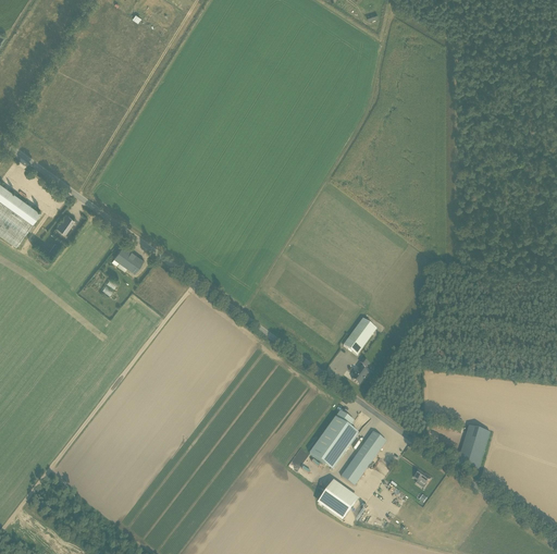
[(0,232),(16,244),(41,209),(0,180),(0,232)]
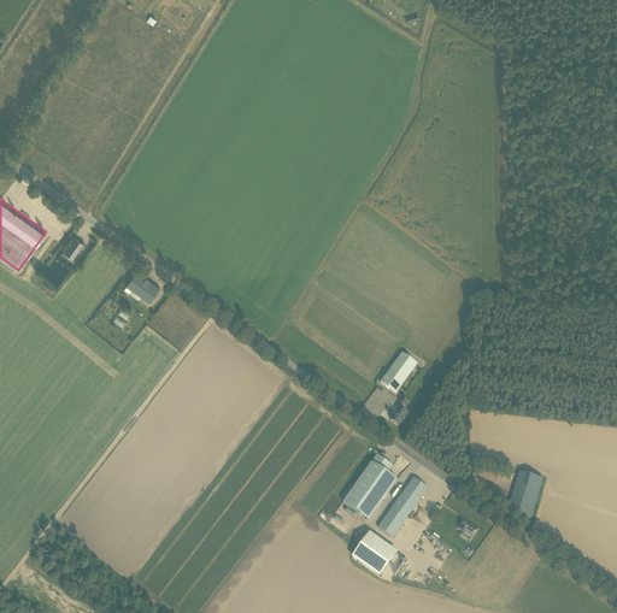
[(72,257),(83,241),(74,234),(63,249),(72,257)]
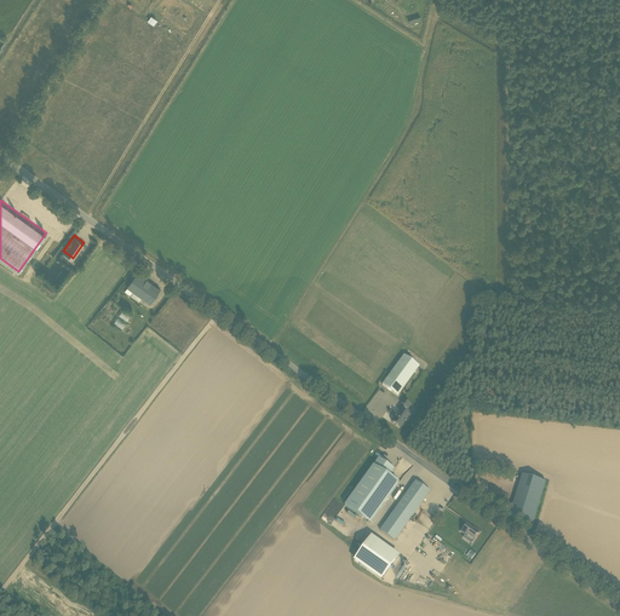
[(150,301),(160,287),(137,270),(126,285),(150,301)]
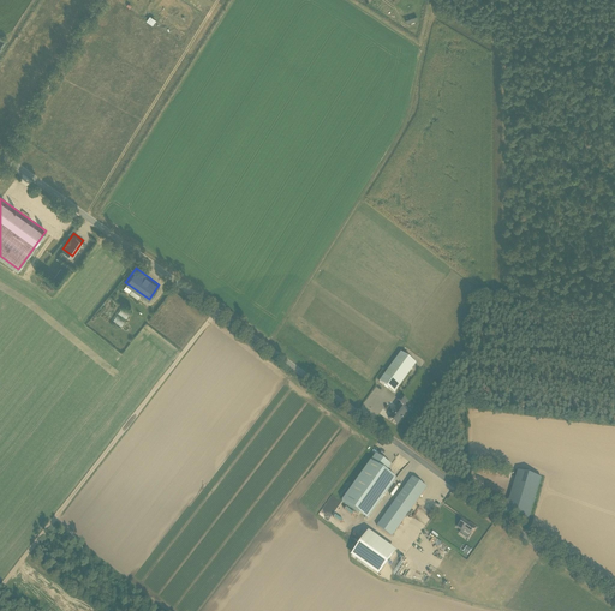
[(121,305),(118,311),(126,317),(130,310),(121,305)]
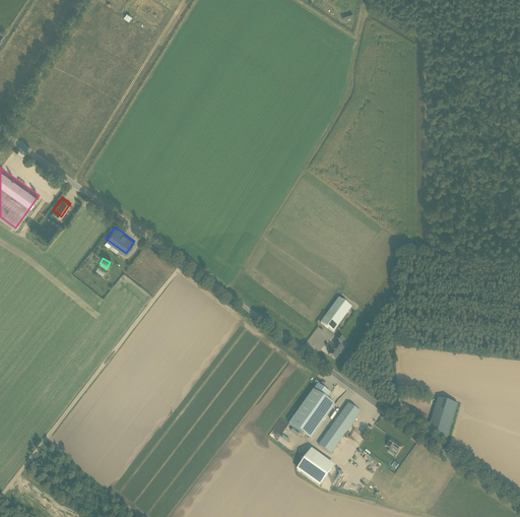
[(106,268),(99,264),(95,269),(103,273),(106,268)]
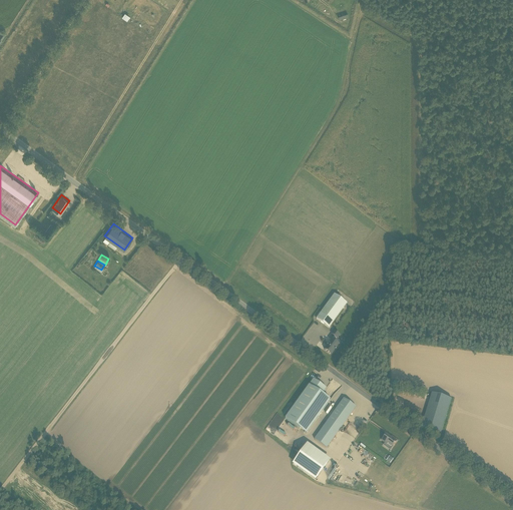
[(329,326),(347,301),(335,292),(317,316),(329,326)]
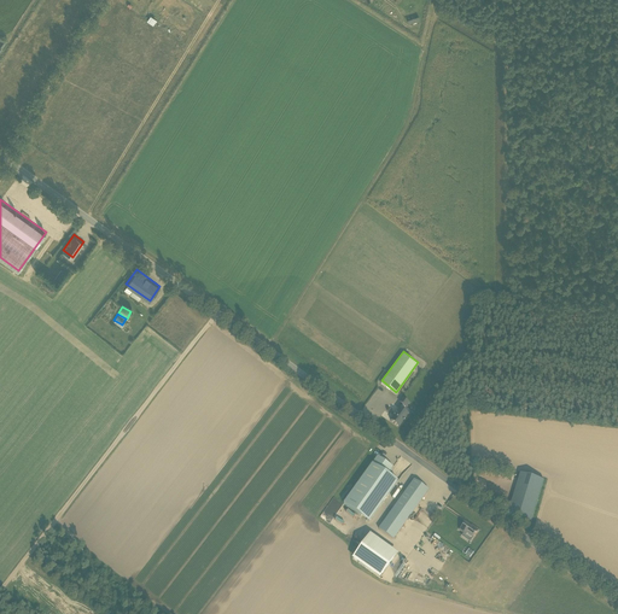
[(390,417),(400,424),(408,411),(403,408),(406,404),(409,399),(402,395),(400,399),(402,402),(400,405),(390,417)]
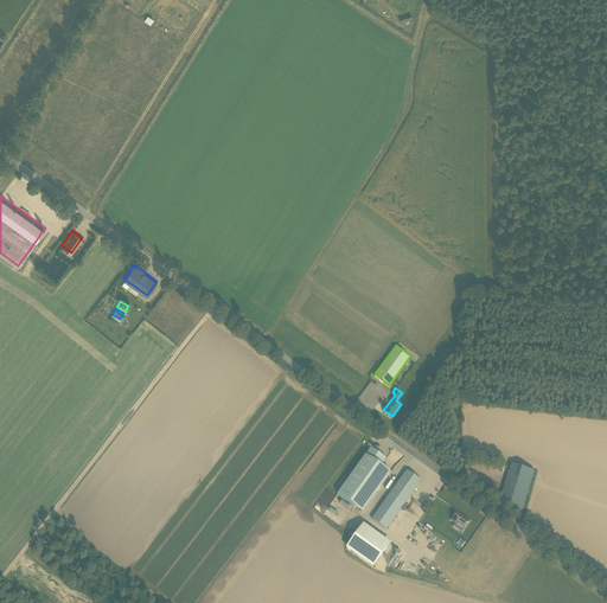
[(390,470),(381,463),(385,456),(371,446),(337,492),(362,510),(390,470)]
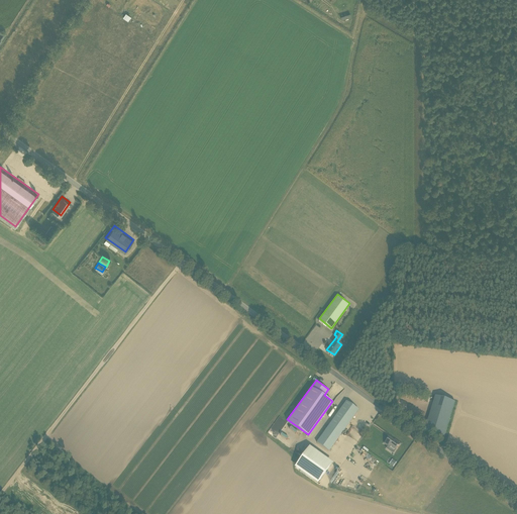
[(456,400),(437,393),(426,427),(444,434),(456,400)]
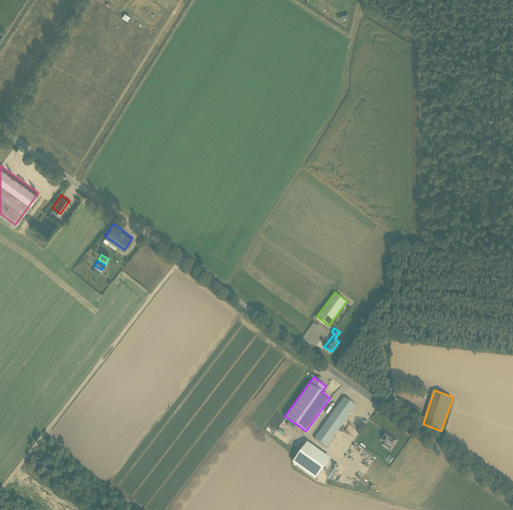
[(323,426),(335,434),(356,405),(344,396),(323,426)]
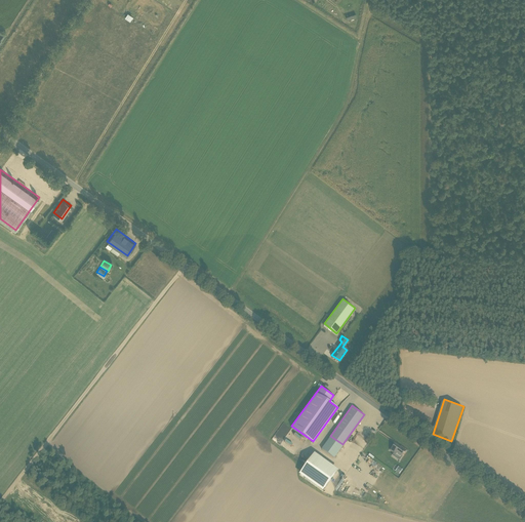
[(402,454),(406,448),(400,444),(400,445),(395,442),(391,448),(394,450),(392,453),(399,458),(402,454)]
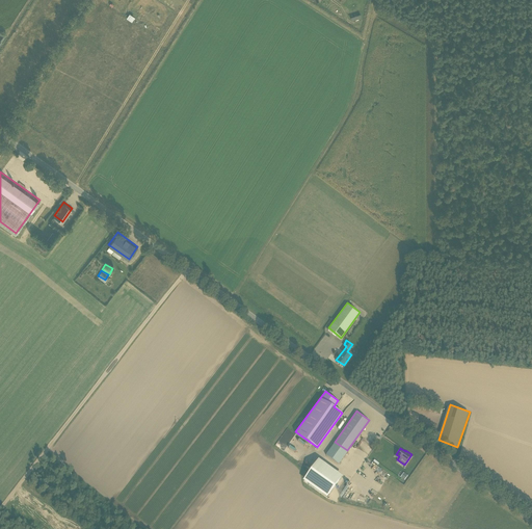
[(318,457),(302,478),(326,496),(342,474),(318,457)]
